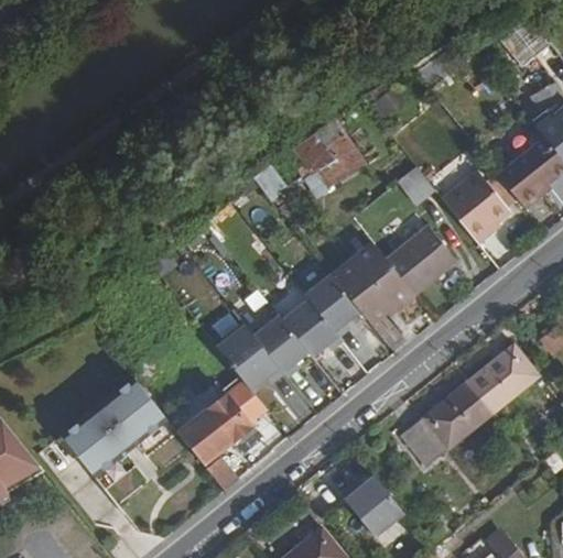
[(560,42),(537,12),(527,20),(550,48),(560,42)]
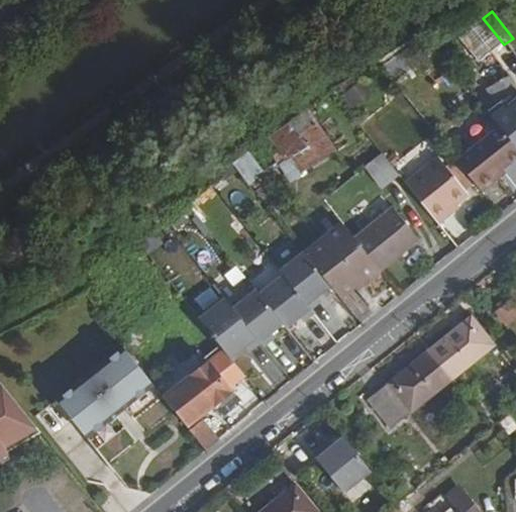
[(504,44),(483,18),(465,33),(485,59),(504,44)]
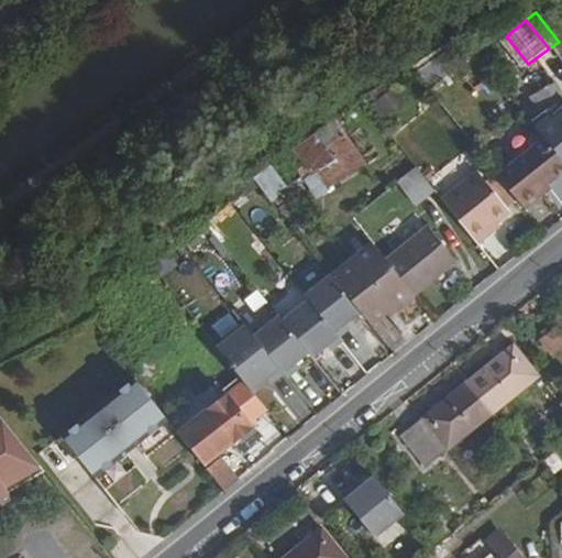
[(561,79),(561,78),(540,93),(561,128),(561,79)]
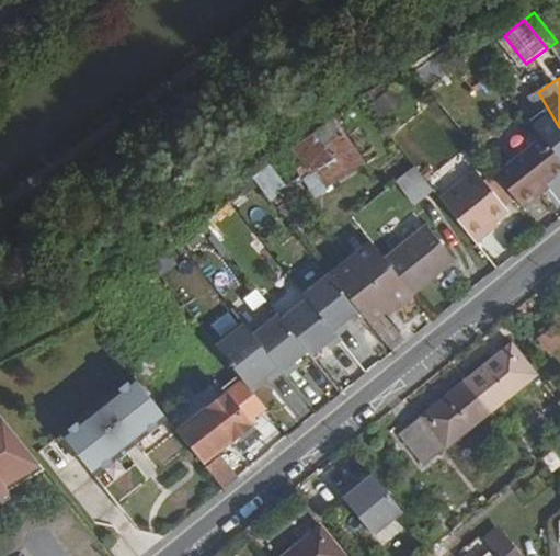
[(387,93),(367,109),(380,124),(399,109),(387,93)]
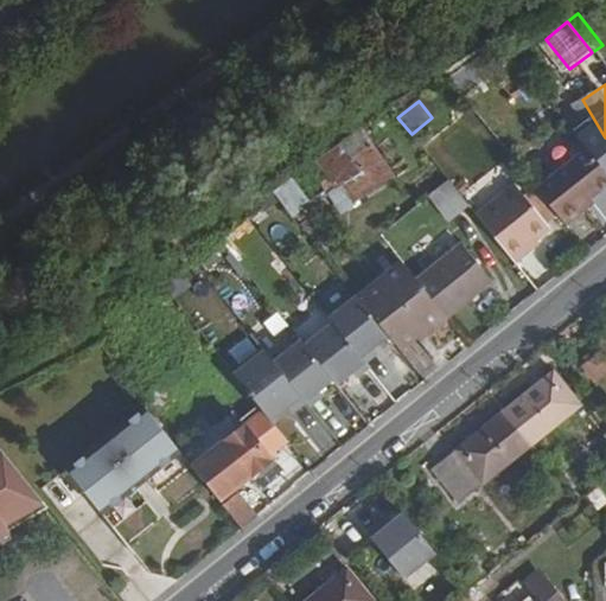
[(382,167),(359,136),(342,149),(337,142),(312,159),(321,170),(344,152),(348,158),(340,162),(344,170),(335,177),(348,193),(382,167)]
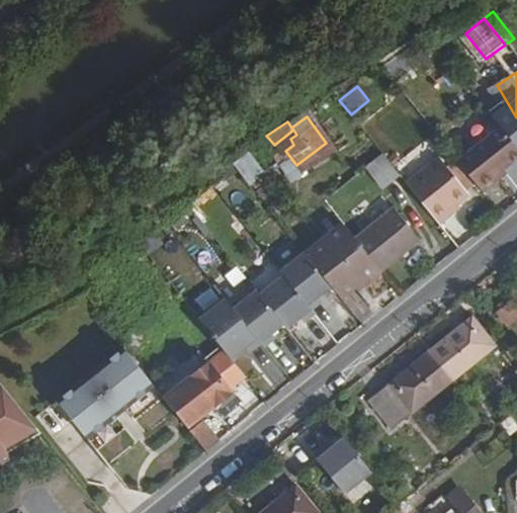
[(495,174),(516,155),(516,149),(499,126),(476,148),(457,162),(482,193),(498,179),(495,174)]
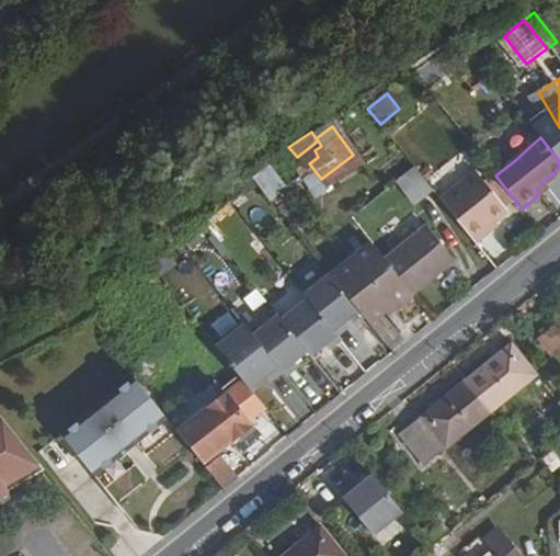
[(435,192),(415,167),(398,182),(416,205),(435,192)]
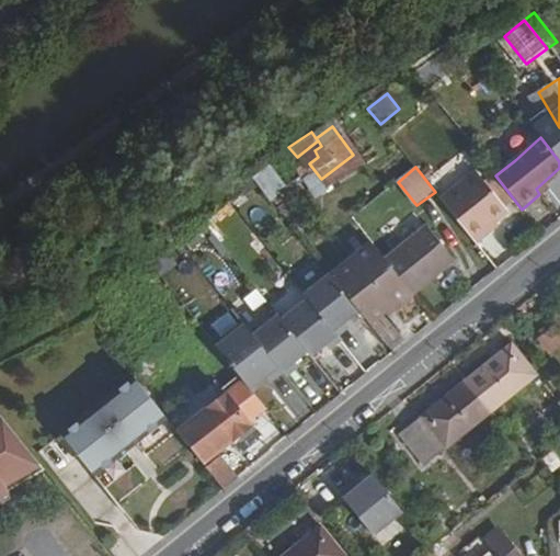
[(509,212),(477,171),(441,199),(478,244),(490,234),(486,228),(509,212)]
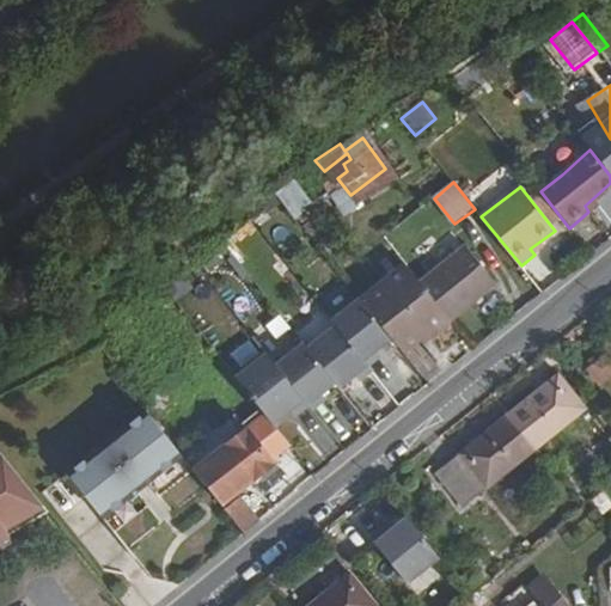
[(294,221),(310,210),(298,193),(282,203),(294,221)]
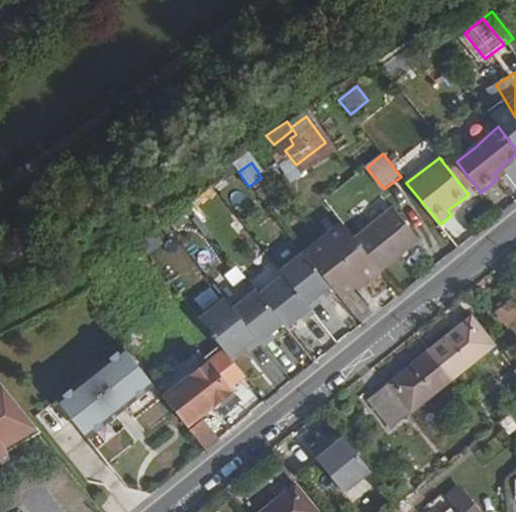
[(420,240),(392,207),(354,237),(378,268),(382,272),(420,240)]
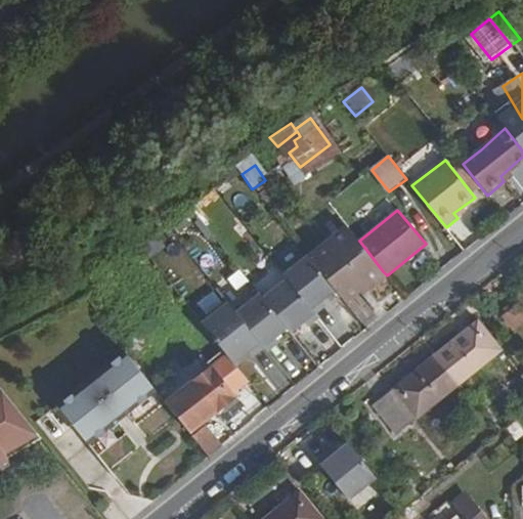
[(345,301),(383,271),(359,241),(348,227),(310,257),(336,289),(345,301)]
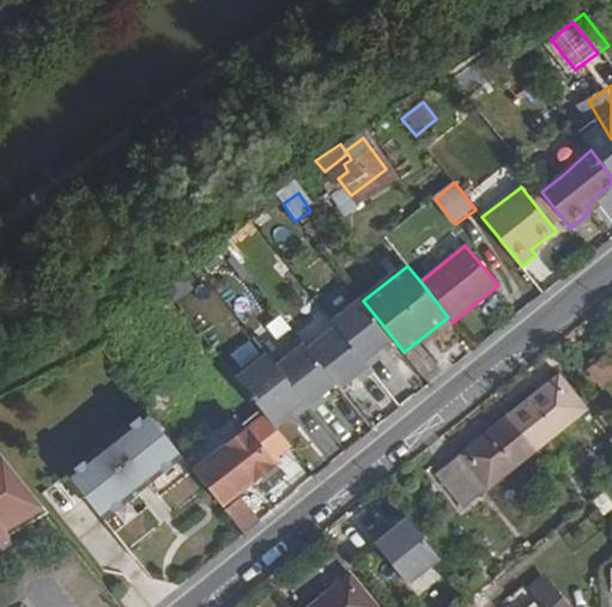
[(381,357),(376,352),(393,338),(363,301),(361,298),(332,321),(335,326),(308,348),(335,383),(340,389),(356,376),(359,382),(373,372),(369,368),(381,357)]
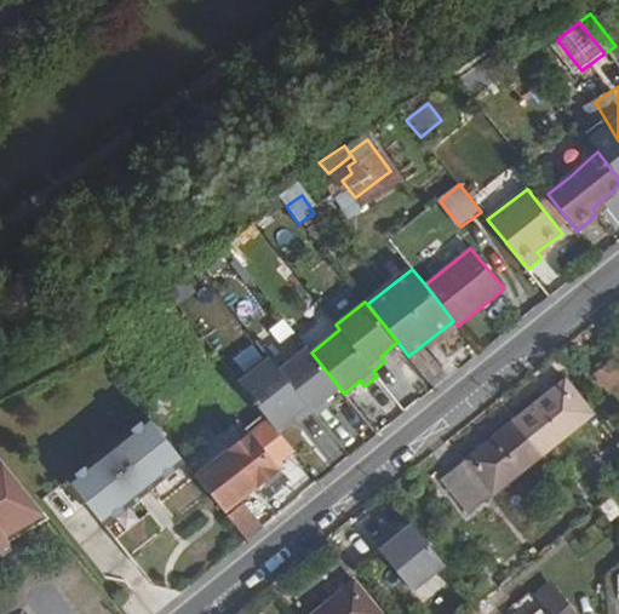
[(311,353),(307,346),(278,369),(311,412),(315,417),(330,405),(326,400),(339,388),(311,353)]
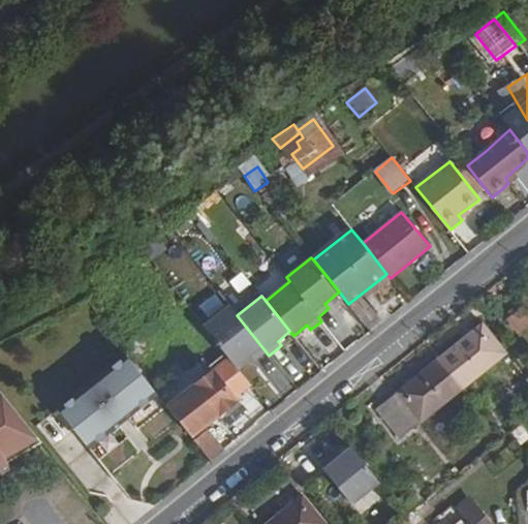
[(237,315),(228,305),(204,326),(230,360),(236,366),(250,356),(253,361),(266,351),(237,315)]
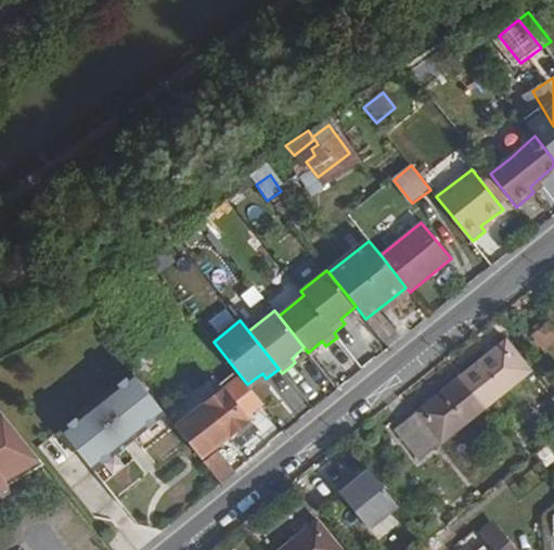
[(528,340),(541,356),(553,345),(553,330),(549,323),(528,340)]
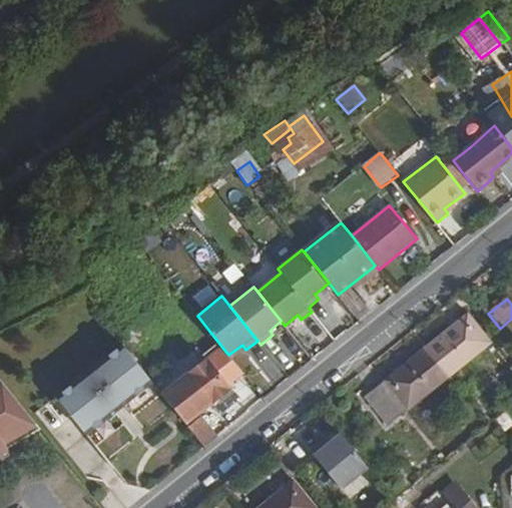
[(449,377),(491,344),(468,315),(426,348),(449,377)]
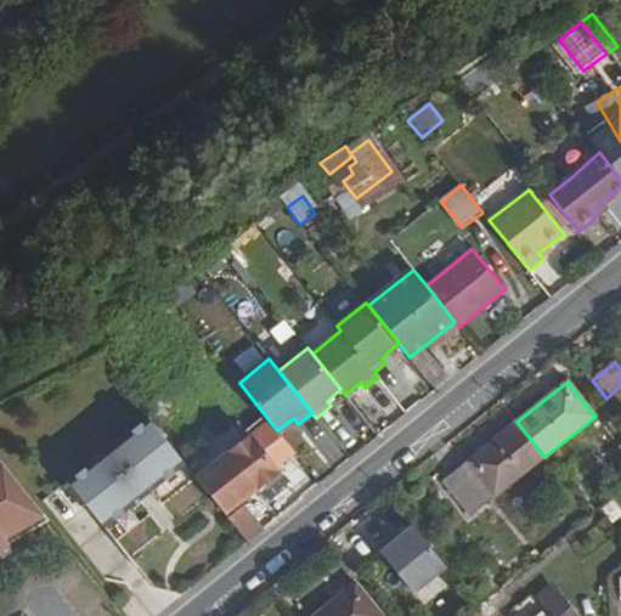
[(105,527),(186,463),(154,422),(69,480),(105,527)]
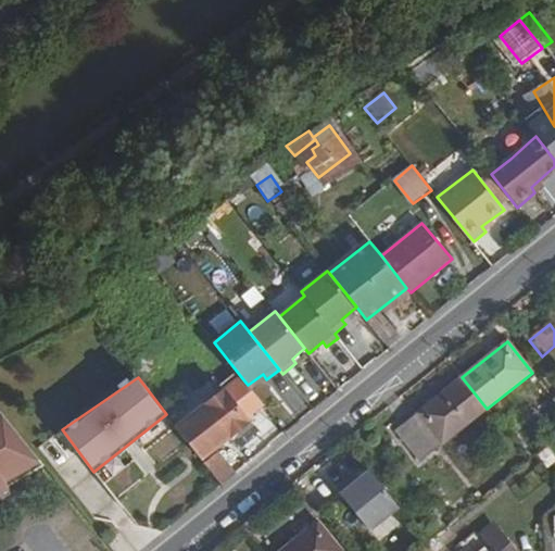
[(420,461),(487,409),(462,377),(395,429),(420,461)]
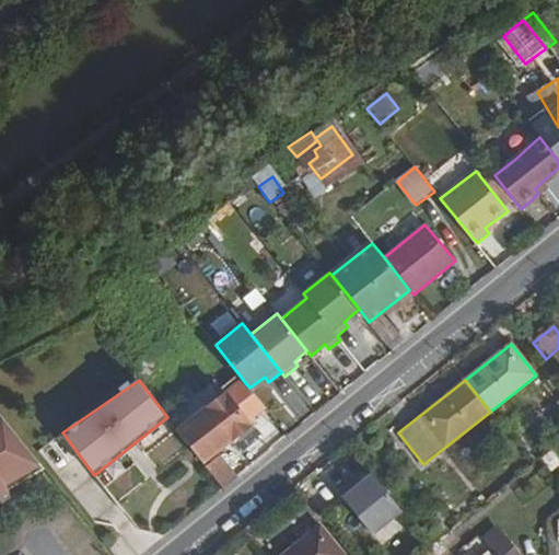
[(202,463),(269,412),(249,388),(244,381),(178,431),(202,463)]
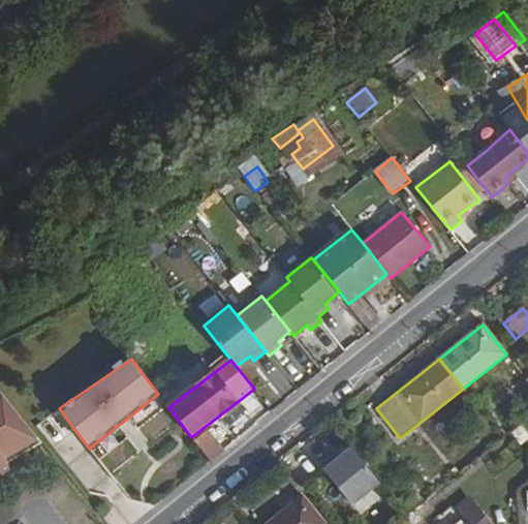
[(0,467),(42,442),(2,392),(0,393),(0,467)]
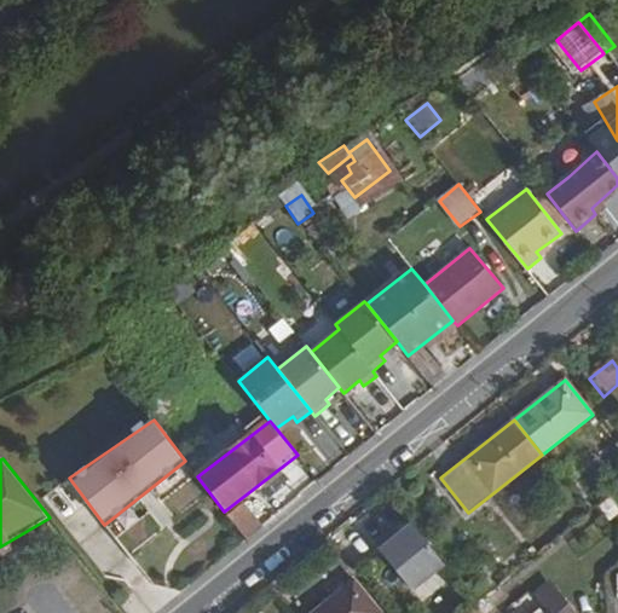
[(263,528),(242,503),(226,515),(246,541),(263,528)]
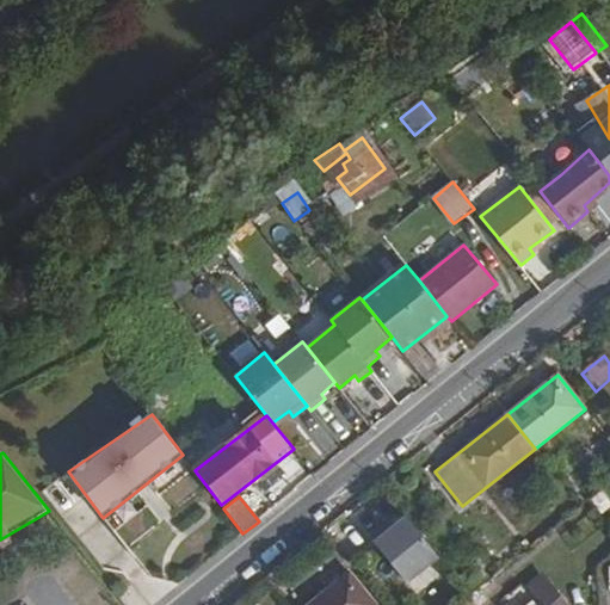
[(437,554),(407,517),(389,531),(386,526),(371,538),(404,580),(437,554)]
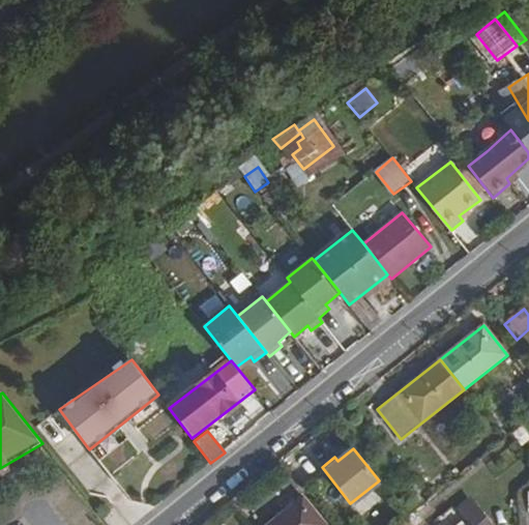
[(326,524),(304,496),(267,524),(326,524)]
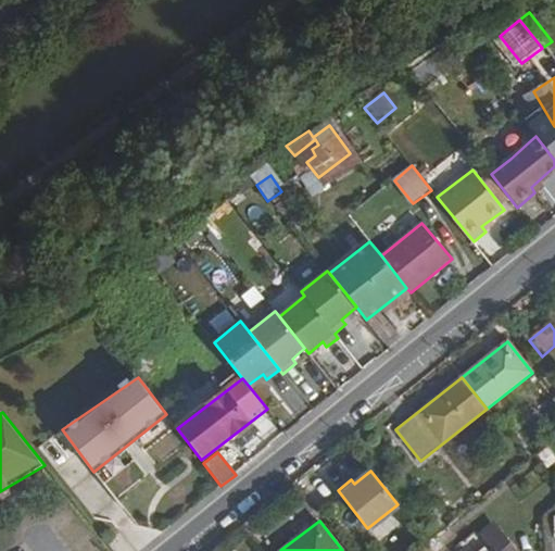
[(508,550),(492,529),(479,541),(487,550),(508,550)]
